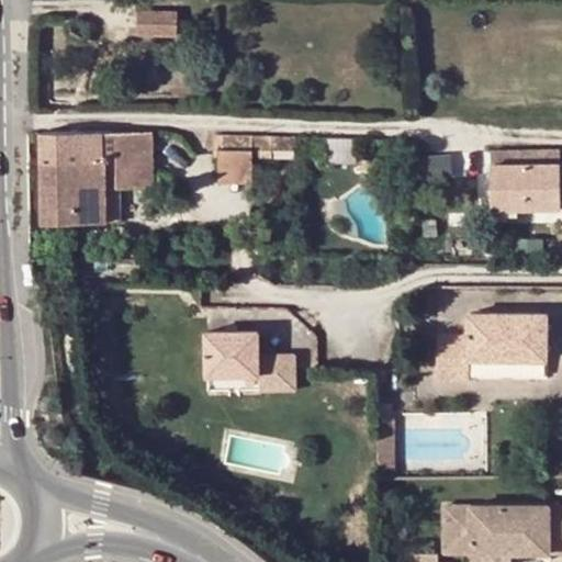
[(176,12),(137,11),(136,34),(177,35),(176,12)]
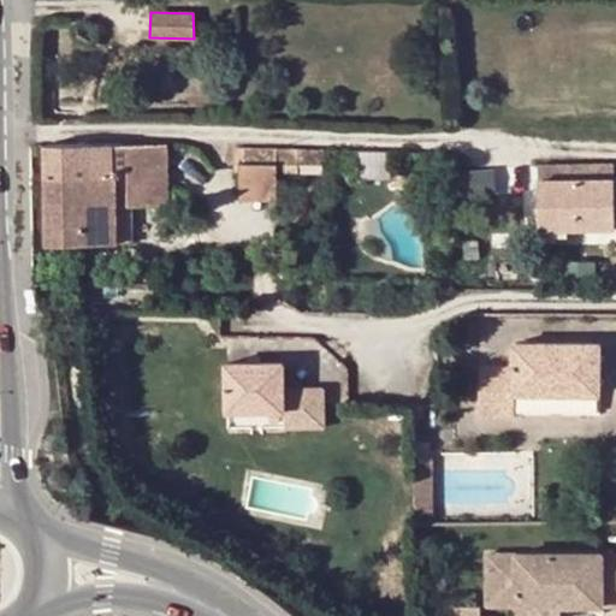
[(166,143),(47,146),(48,246),(114,244),(116,229),(132,227),(131,214),(126,214),(128,206),(167,205),(166,143)]
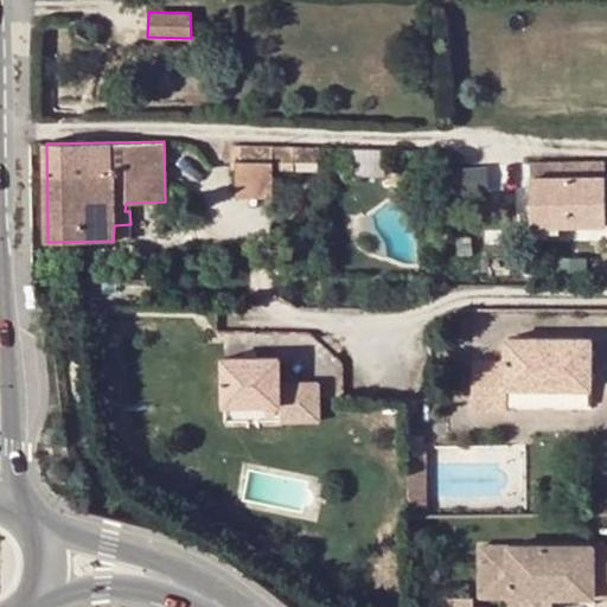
[(234,146),(232,166),(274,167),(295,168),(295,147),(234,146)]
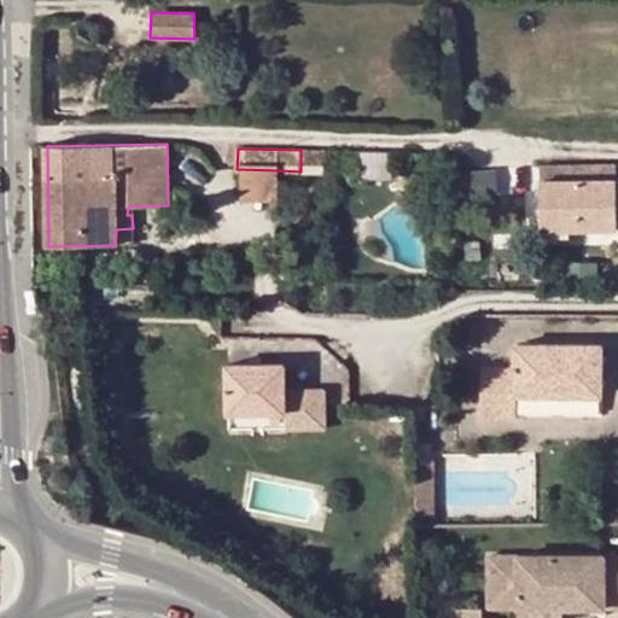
[(301,150),(301,172),(325,172),(325,150),(301,150)]
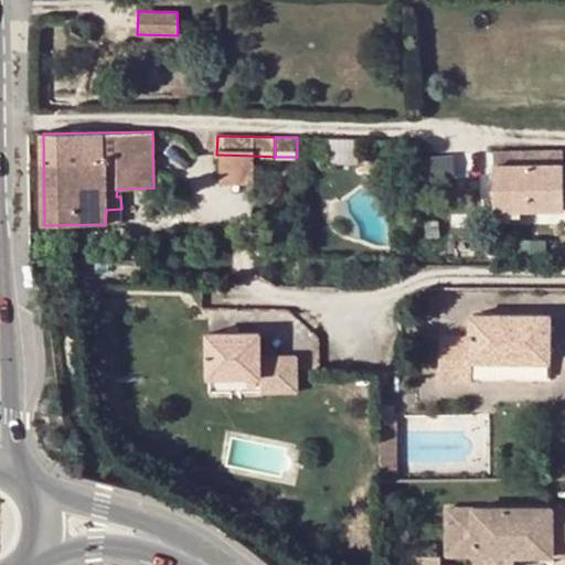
[(496,151),(496,164),(564,163),(564,149),(496,151)]
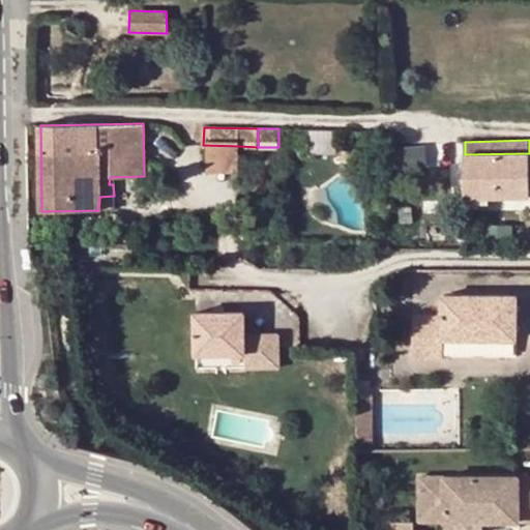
[(239,146),(203,145),(202,169),(239,170),(239,146)]
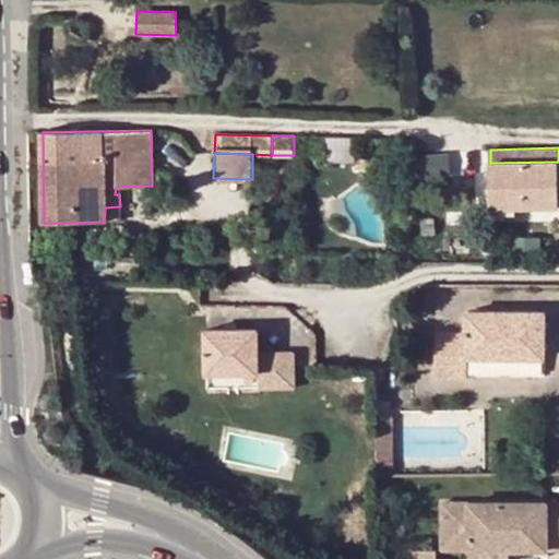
[(452,178),(450,153),(417,154),(418,179),(452,178)]
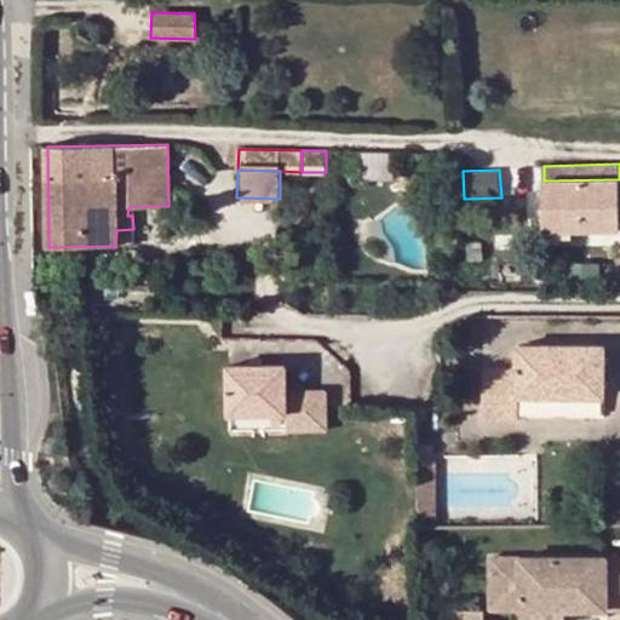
[(544,181),(545,224),(568,224),(567,231),(619,230),(619,214),(619,179),(544,181)]
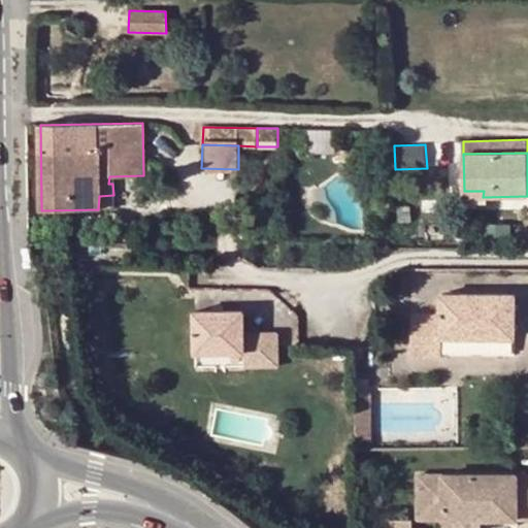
[(113,195),(99,196),(98,209),(113,209),(113,195)]
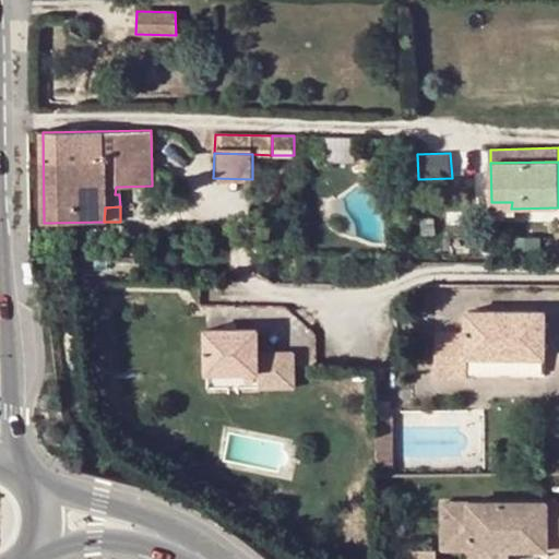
[(435,376),(466,377),(467,358),(497,358),(497,352),(513,352),(514,359),(546,359),(546,313),(468,312),(466,334),(435,334),(435,376)]
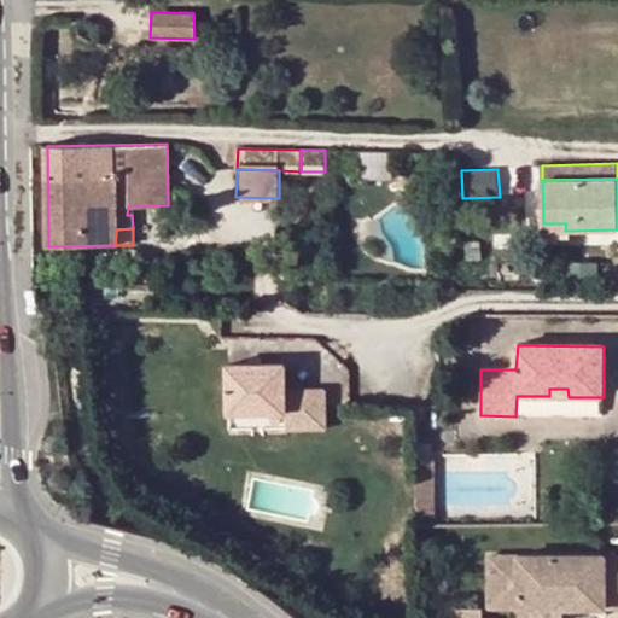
[(287,361),(229,360),(229,409),(285,409),(286,429),(324,430),(325,389),(287,386),(287,361)]
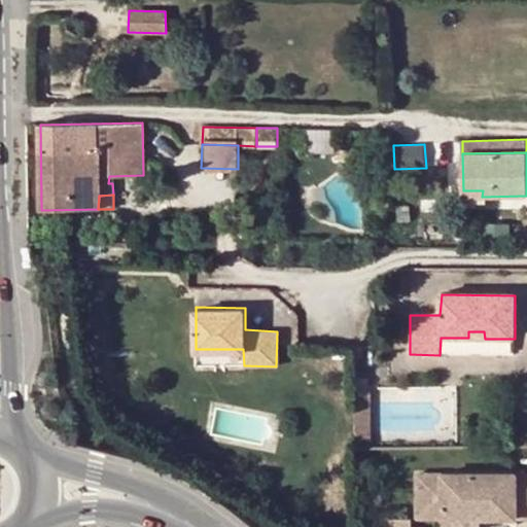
[(441,338),(440,355),(448,355),(515,356),(515,339),(485,339),(468,338),(441,338)]
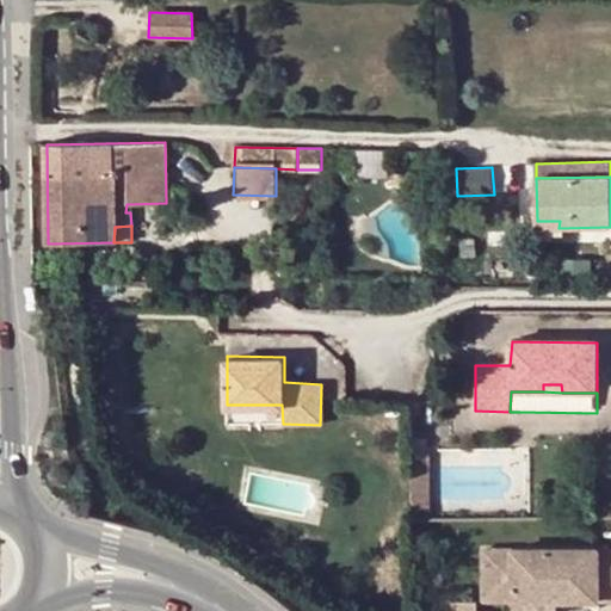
[(412,452),(412,512),(430,511),(429,452),(412,452)]
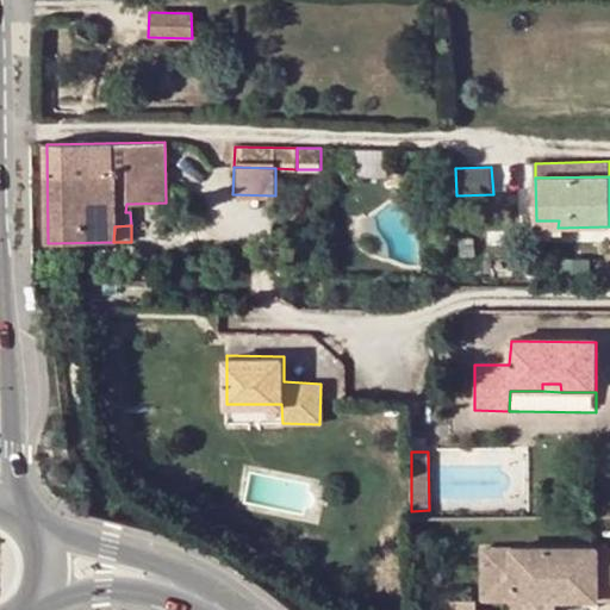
[(234,533),(221,524),(215,535),(228,543),(234,533)]
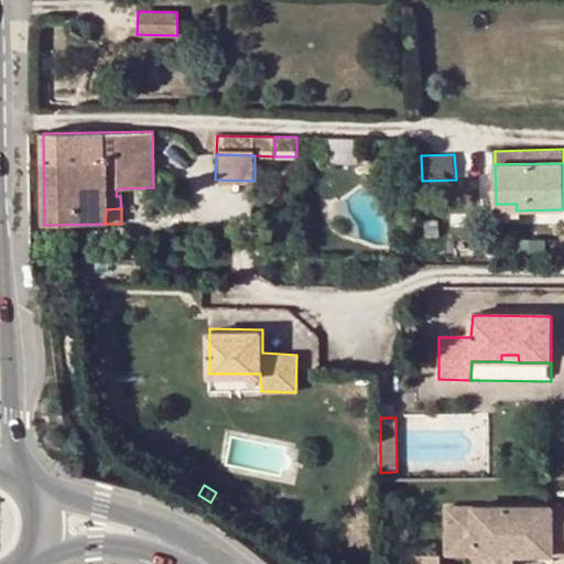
[(563,508),(442,507),(441,553),(472,555),(511,555),(518,555),(518,546),(527,546),(528,555),(549,556),(563,556),(563,508)]
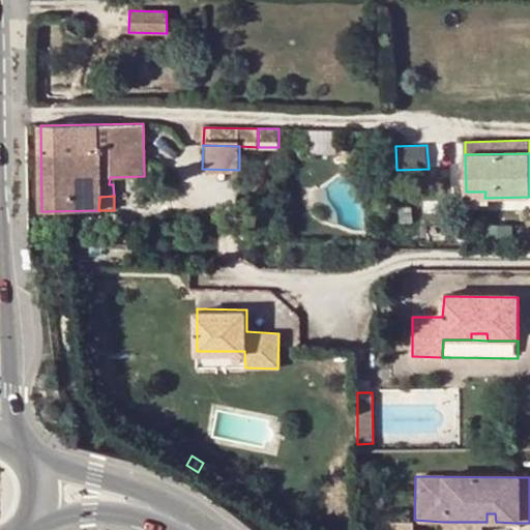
[(487,513),(487,522),(496,522),(495,513),(487,513)]
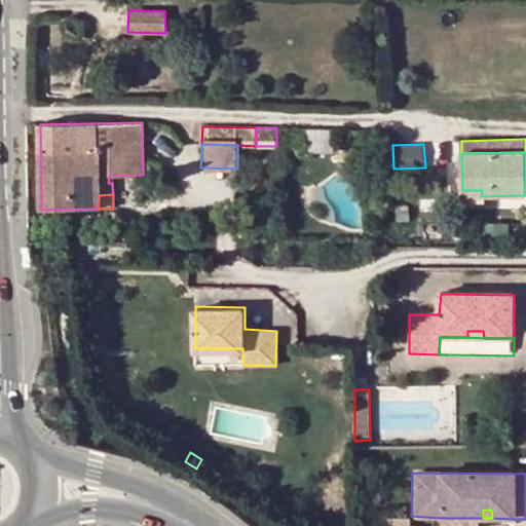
[(411,525),(411,517),(388,518),(387,525),(411,525)]
